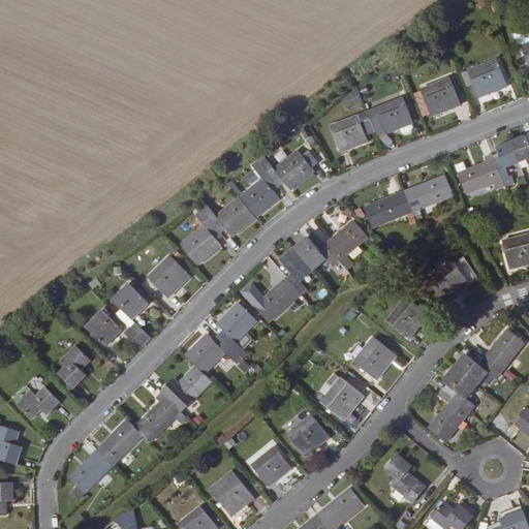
[(492,0),(491,0),(493,12),(501,11),(498,0),(492,0)]
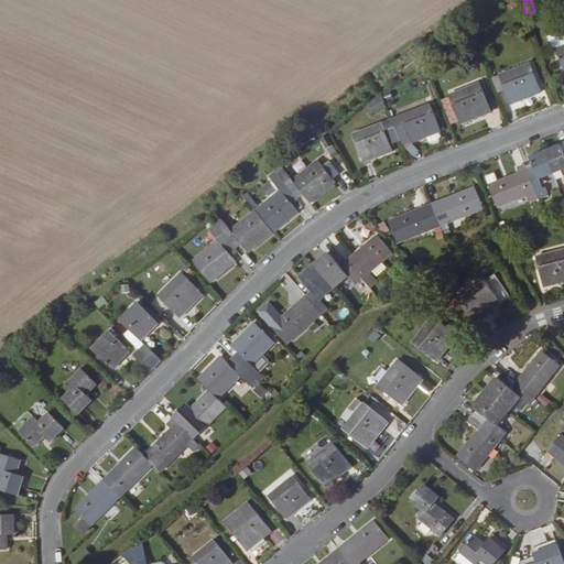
[(563,44),(554,49),(562,68),(563,67),(563,44)]
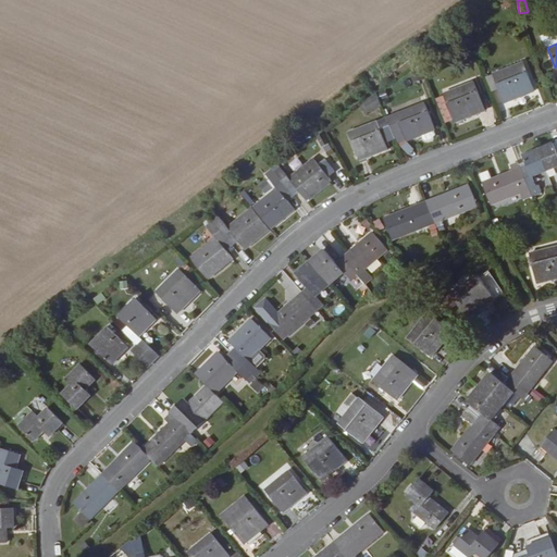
[(524,66),(493,78),(505,107),(535,95),(524,66)]
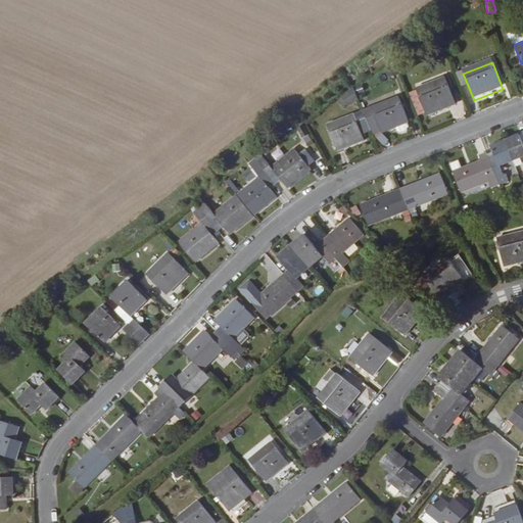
[(445,81),(417,92),(427,120),(456,108),(445,81)]
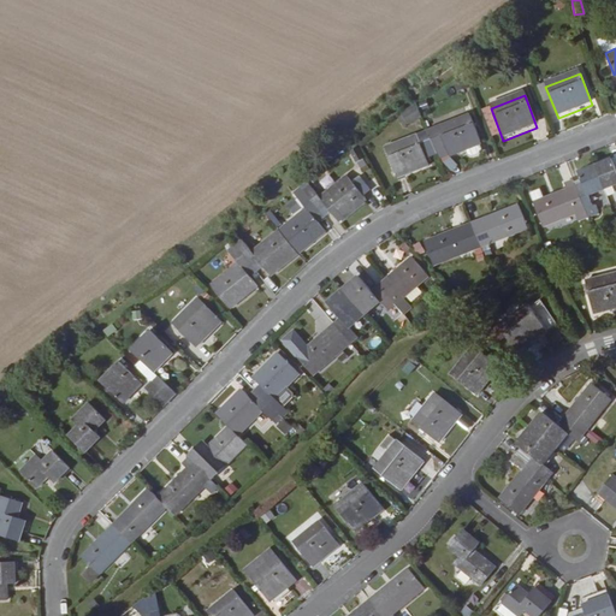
[(401,111),(406,124),(422,118),(418,104),(401,111)]
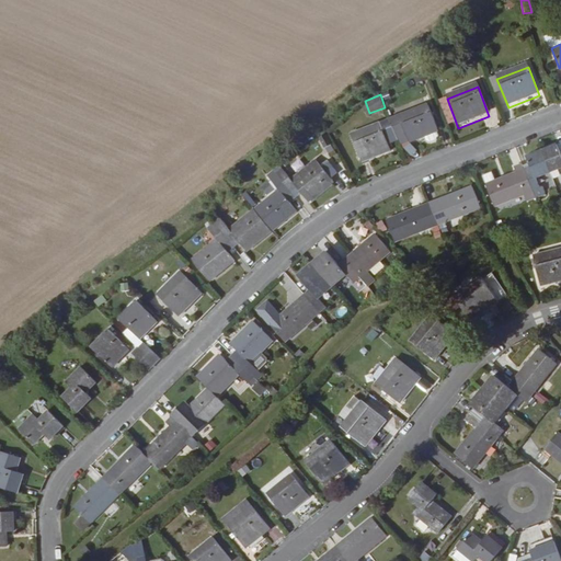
[(439,136),(428,110),(390,124),(399,145),(400,144),(402,148),(410,145),(411,147),(439,136)]
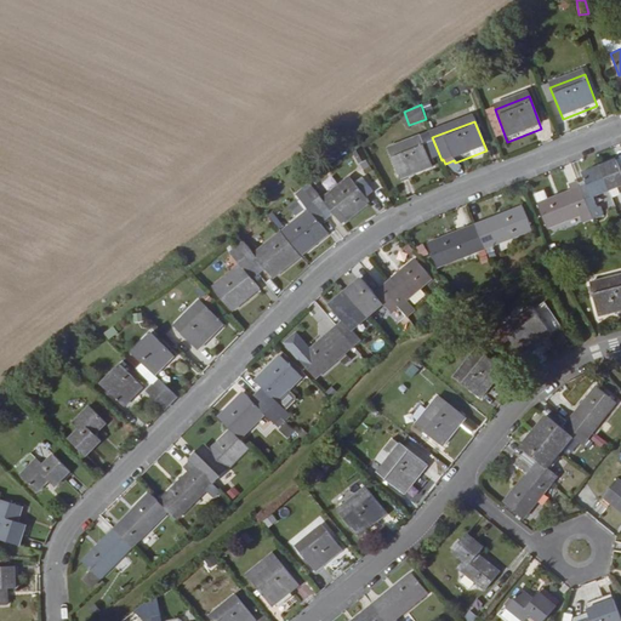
[(431,164),(442,160),(432,137),(389,155),(400,184),(434,171),(431,164)]
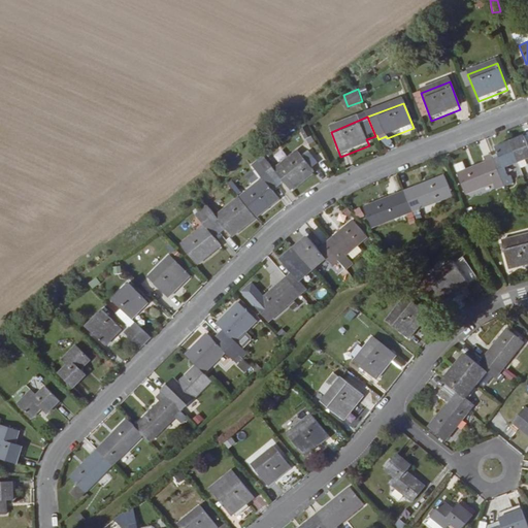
[(311,146),(318,143),(308,126),(302,130),(311,146)]
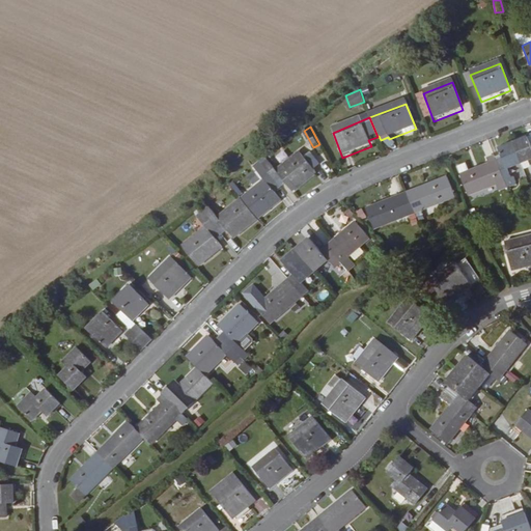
[(530,145),(530,146),(526,136),(512,141),(521,161),(530,157),(530,145)]
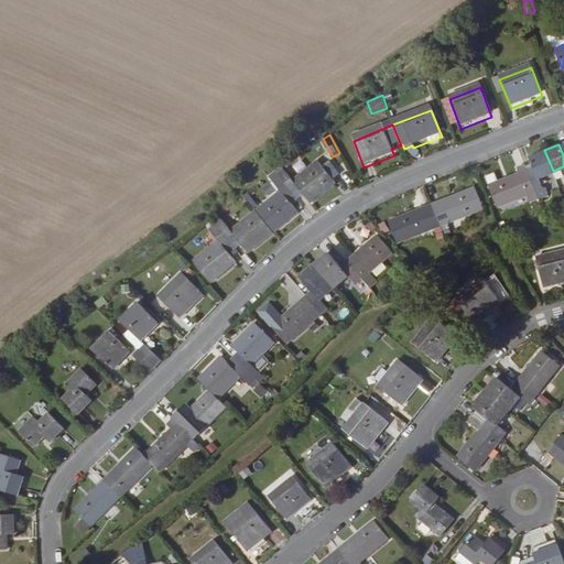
[(553,171),(544,150),(529,156),(533,167),(527,171),(534,191),(542,188),(538,177),(553,171)]
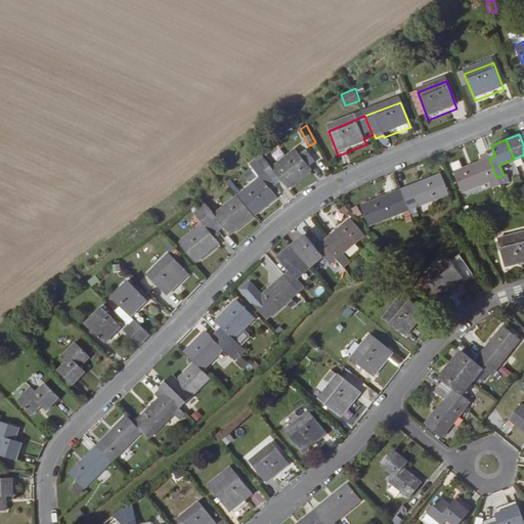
[(288,188),(310,170),(295,150),(271,168),(263,159),(257,163),(270,180),(274,185),(281,180),(288,188)]
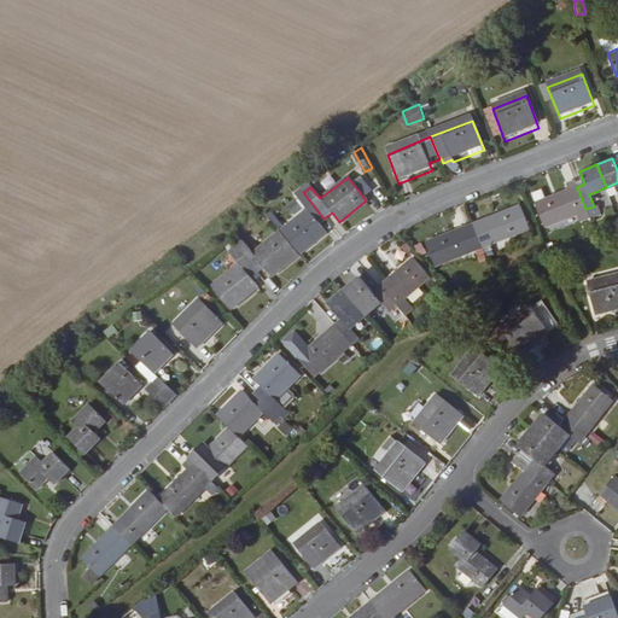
[(577,187),(575,181),(566,185),(567,190),(535,203),(544,226),(586,209),(577,187)]
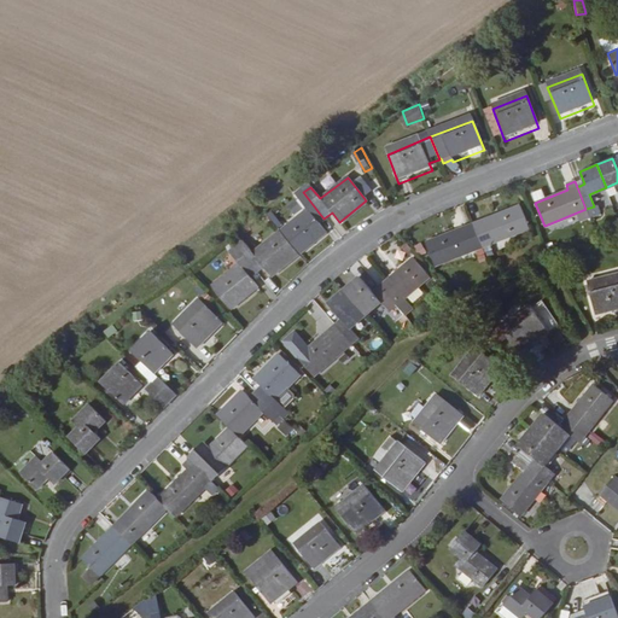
[(535,202),(546,198),(542,188),(531,192),(535,202)]
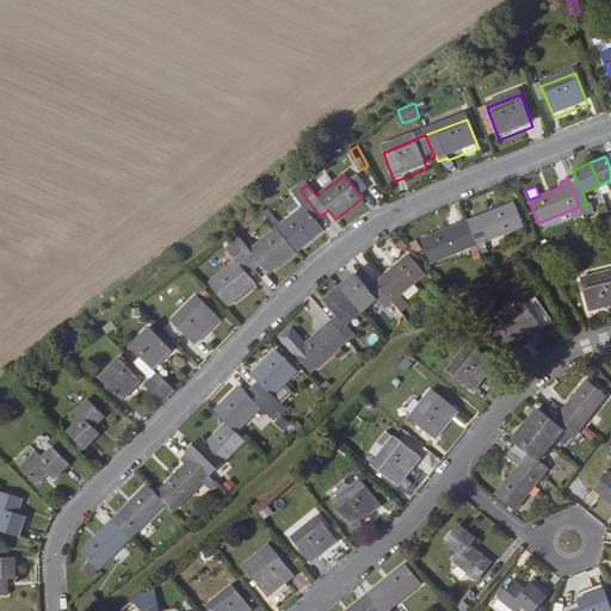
[(314,221),(309,215),(315,210),(300,190),(294,196),(303,208),(276,229),(295,253),(322,232),(314,221)]
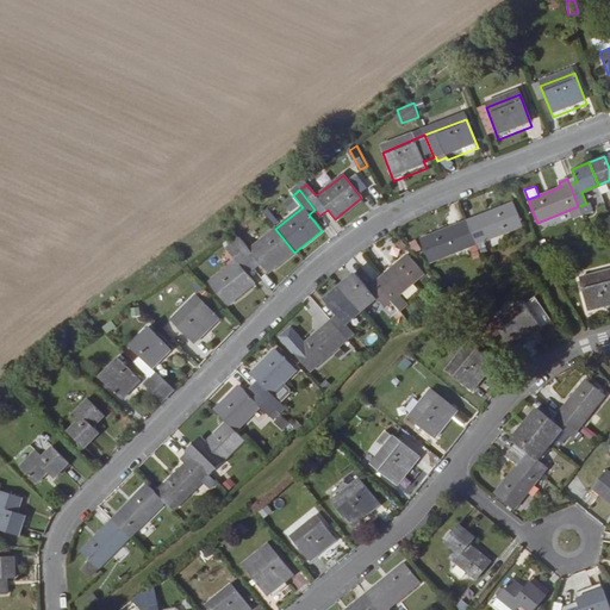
[(521,225),(512,203),(466,221),(475,243),(521,225)]
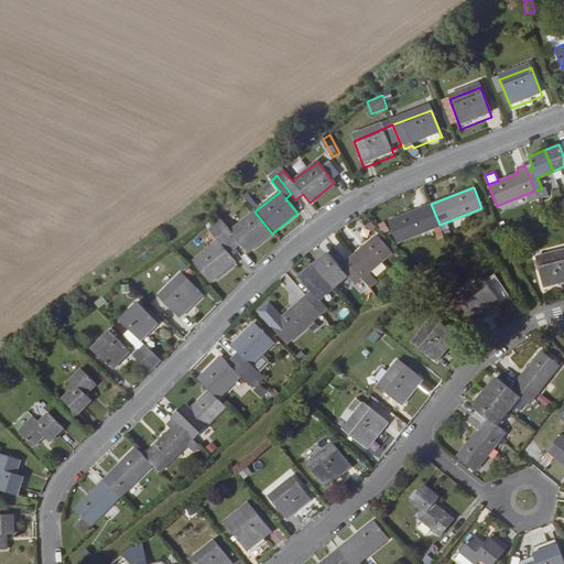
[(242,196),(249,209),(256,206),(250,193),(242,196)]
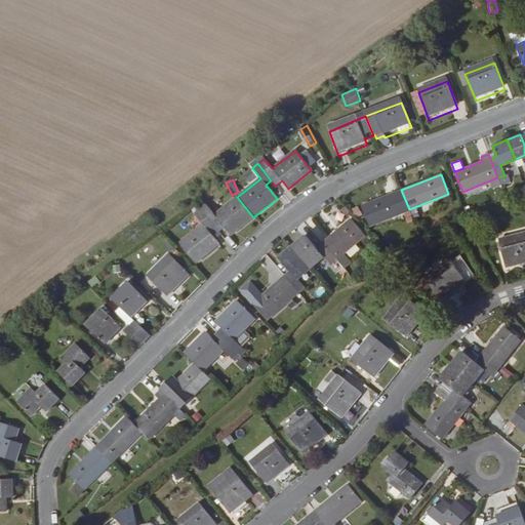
[(275,186),(271,180),(266,185),(270,190),(275,186)]
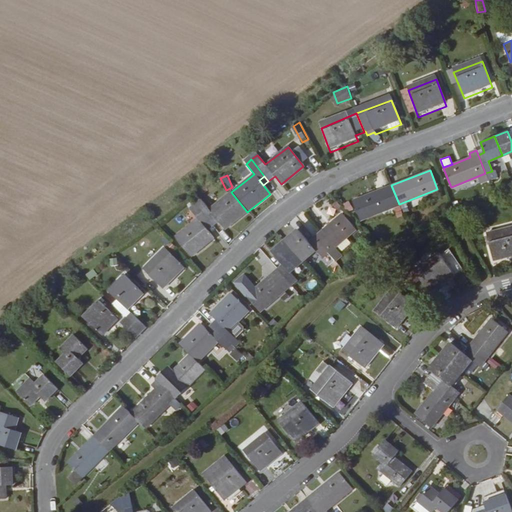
[(399,204),(391,185),(353,201),(361,220),(399,204)]
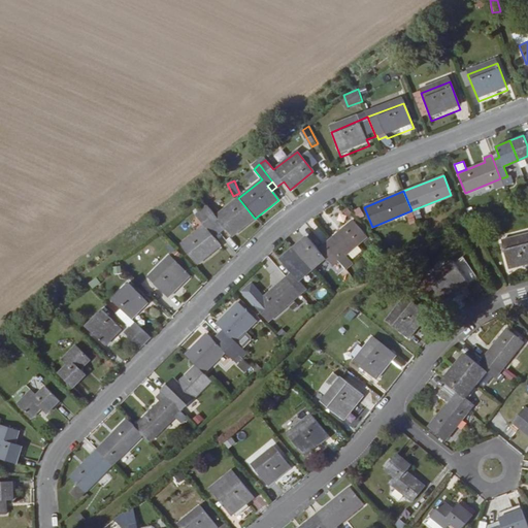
[(232,237),(255,219),(238,198),(216,217),(207,206),(201,211),(215,228),(221,224),(225,229),(232,237)]
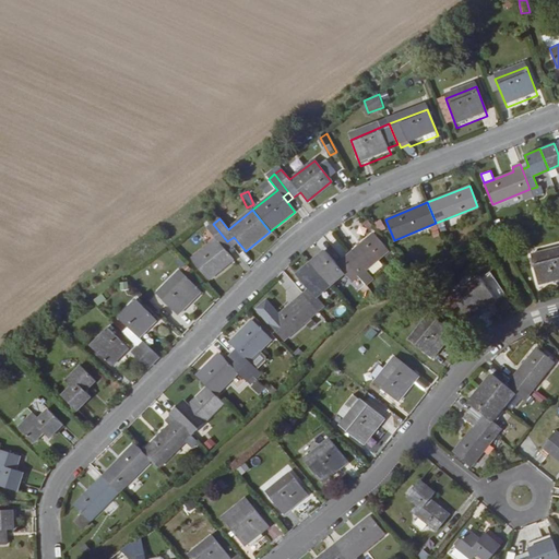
[(226,252),(222,247),(227,241),(213,224),(206,228),(215,240),(191,260),(209,281),(234,261),(226,252)]
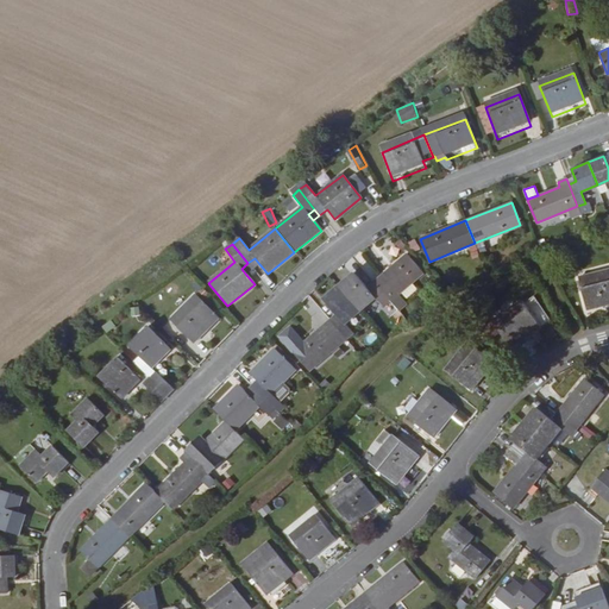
[(396,295),(424,272),(407,253),(374,282),(390,302),(397,311),(405,305),(396,295)]
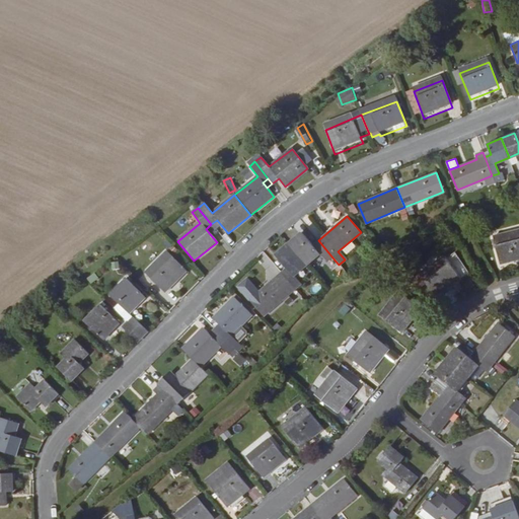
[(221,225),(217,220),(211,224),(215,230),(221,225)]
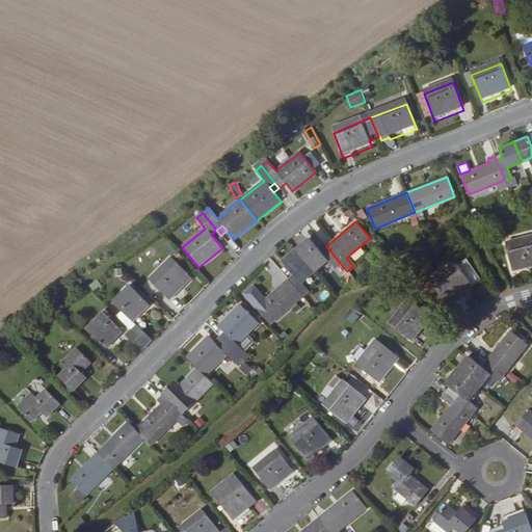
[(220,236),(216,230),(211,235),(215,240),(220,236)]
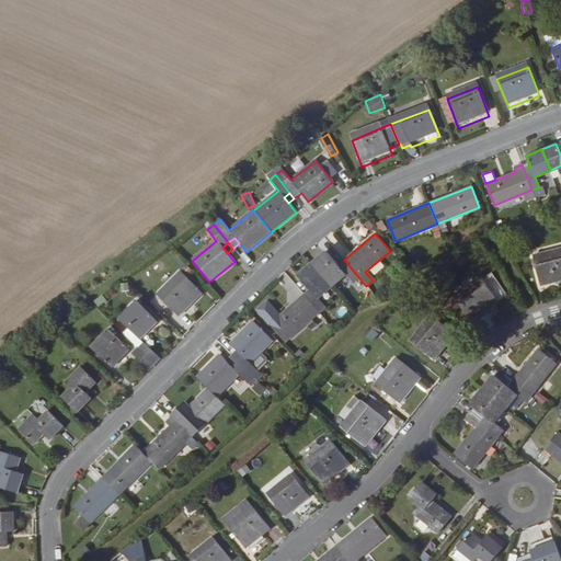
[(560,247),(533,254),(539,284),(560,278),(560,247)]
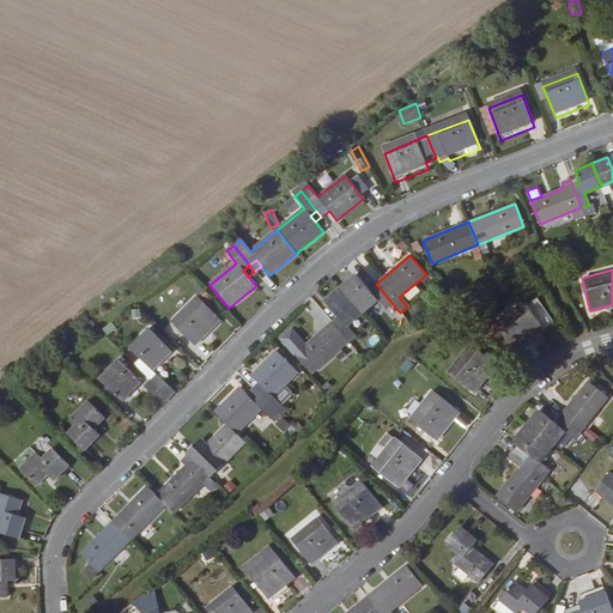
[(393,304),(376,284),(369,290),(357,275),(341,289),(363,314),(377,301),(386,309),(393,304)]
